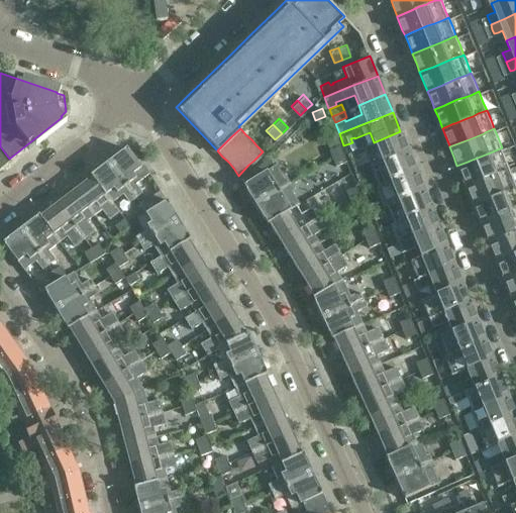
[(374,142),(363,146),(371,165),(408,149),(400,131),(374,142)]
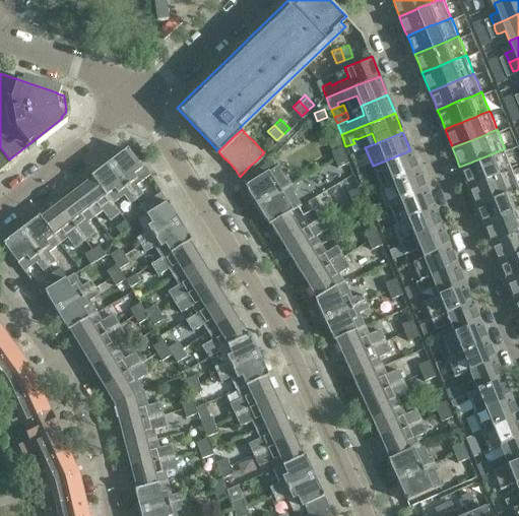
[(340,145),(331,149),(334,157),(343,153),(340,145)]
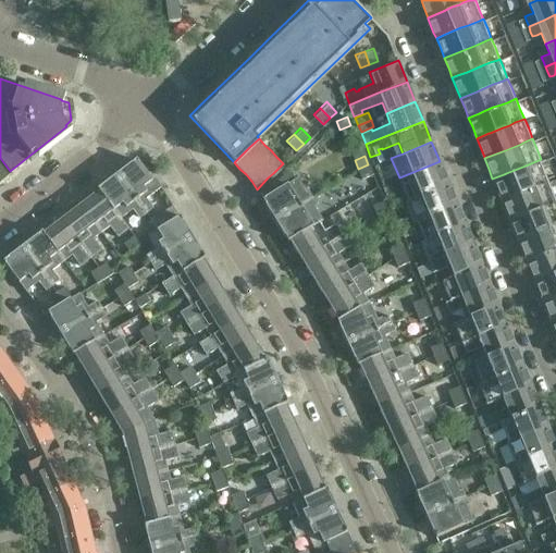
[(135,157),(115,172),(145,210),(149,216),(156,210),(152,205),(145,196),(160,184),(155,174),(150,176),(135,157)]
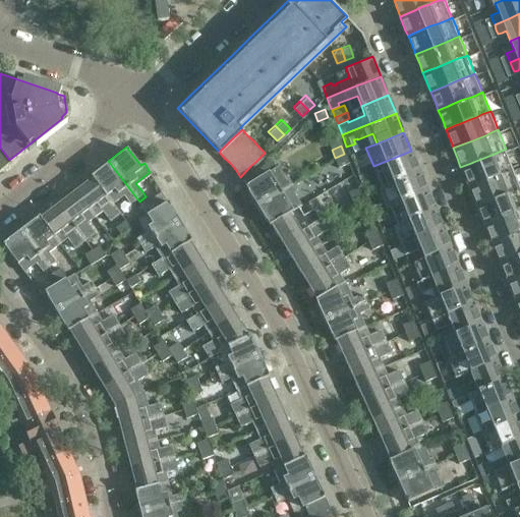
[(471,163),(460,167),(465,177),(468,186),(474,183),(479,181),(499,173),(503,171),(507,170),(513,167),(510,159),(506,149),(492,155),(473,162),(471,163)]
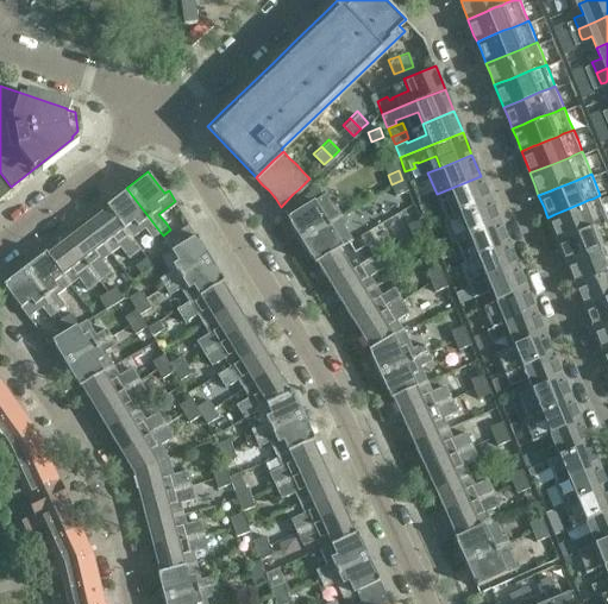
[(489,199),(481,176),(437,194),(445,216),(458,212),(489,199)]
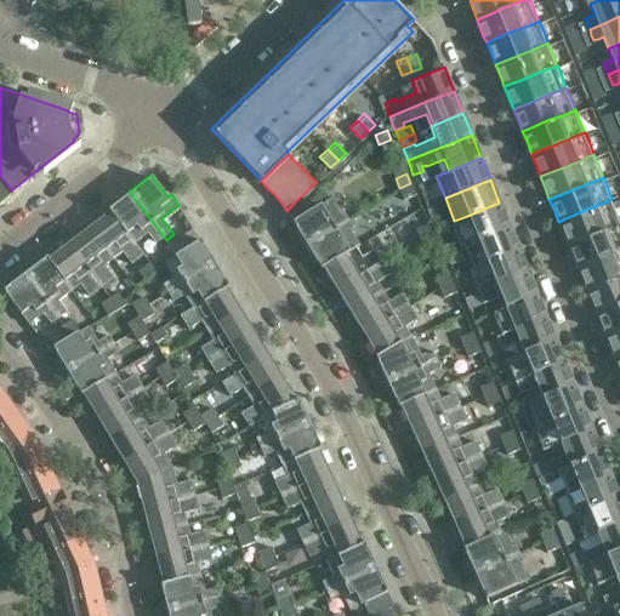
[(410,183),(399,188),(403,197),(414,192),(410,183)]
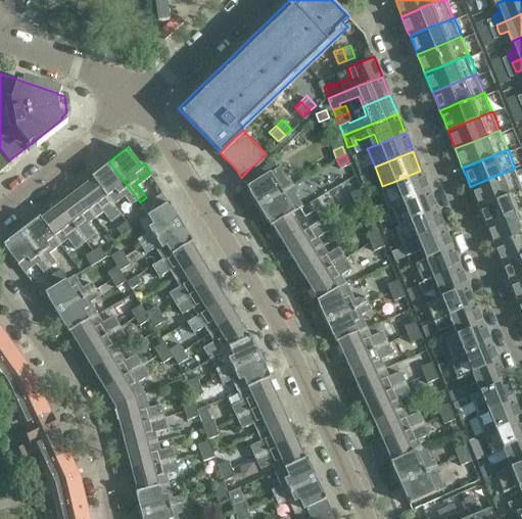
[(136,197),(108,161),(91,175),(92,177),(112,202),(123,194),(130,202),(136,197)]
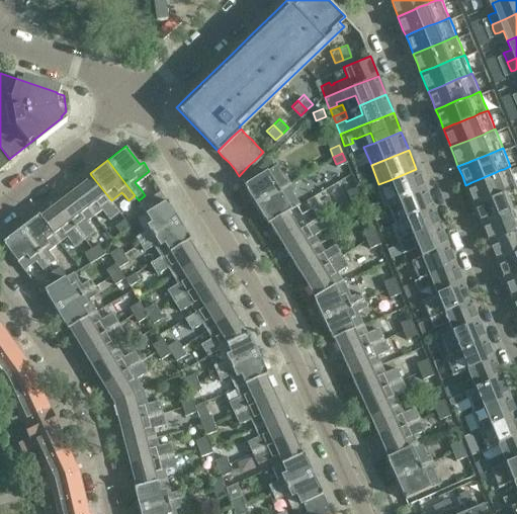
[(243,184),(255,202),(289,181),(285,175),(283,176),(275,163),(243,184)]
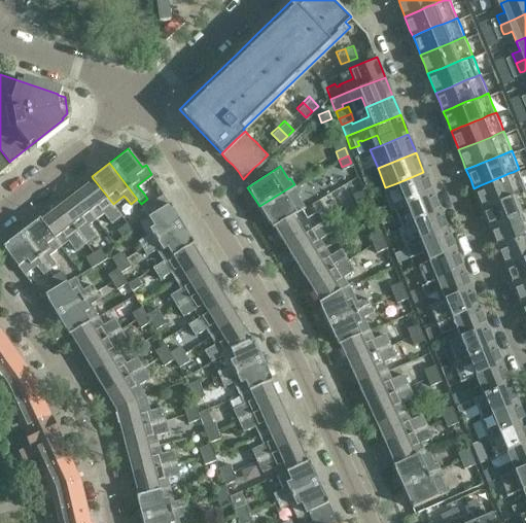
[(480,185),(474,188),(478,199),(482,207),(488,205),(513,195),(517,193),(525,188),(525,185),(524,180),(519,169),(513,172),(509,173),(504,175),(485,183),(480,185)]
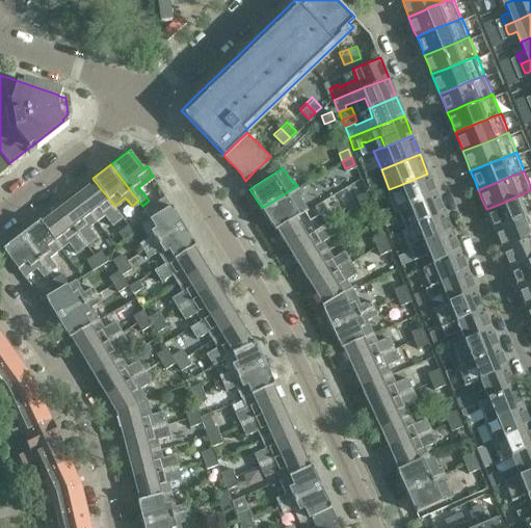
[(372,174),(365,177),(368,184),(375,181),(372,174)]
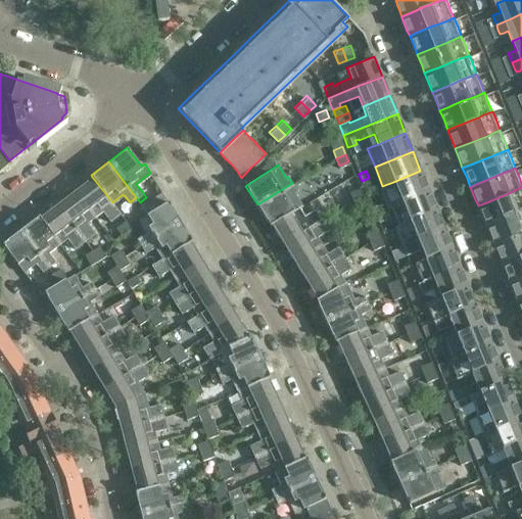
[(386,206),(428,190),(420,171),(393,182),(382,186),(378,188),(386,206)]
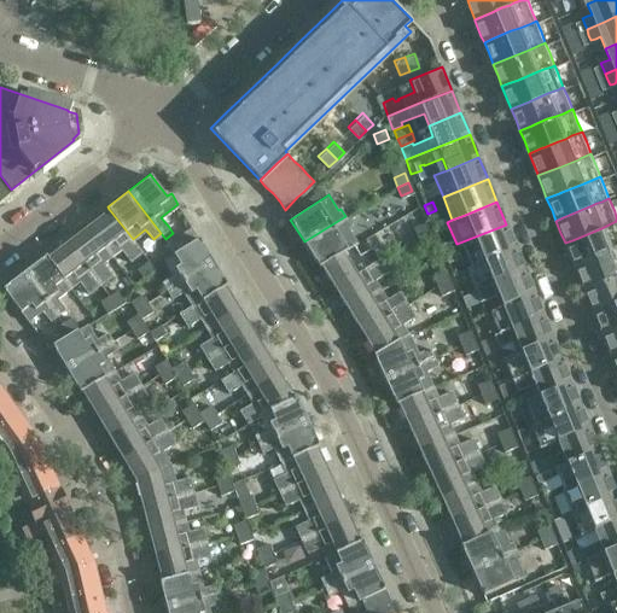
[(132,239),(109,210),(88,225),(111,255),(121,247),(131,260),(141,251),(132,239)]
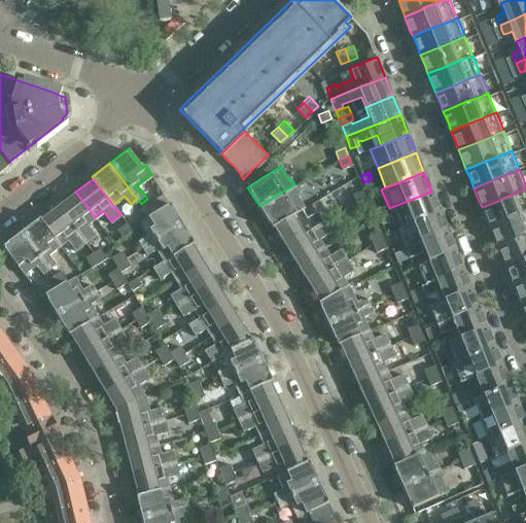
[(272,225),(273,224),(302,207),(304,206),(295,193),(299,192),(294,184),(259,206),(272,225)]
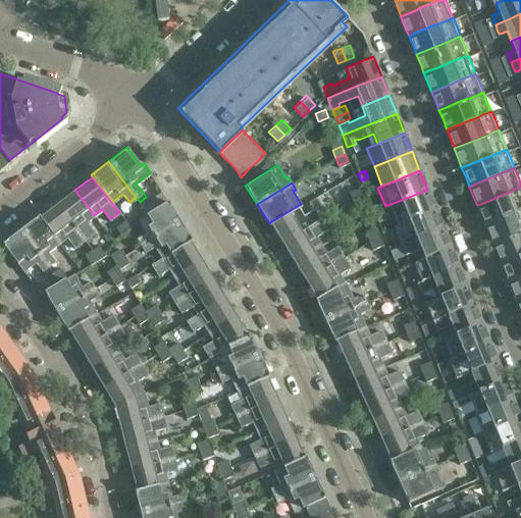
[(358,187),(348,191),(351,198),(361,194),(358,187)]
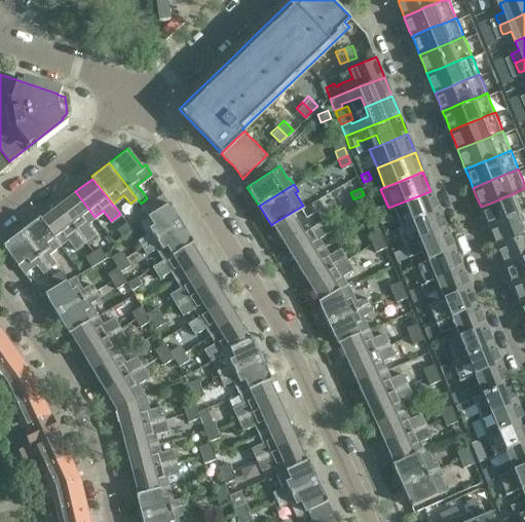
[(487,204),(481,207),(484,216),(487,221),(488,225),(524,210),(524,188),(516,192),(512,194),(487,204)]
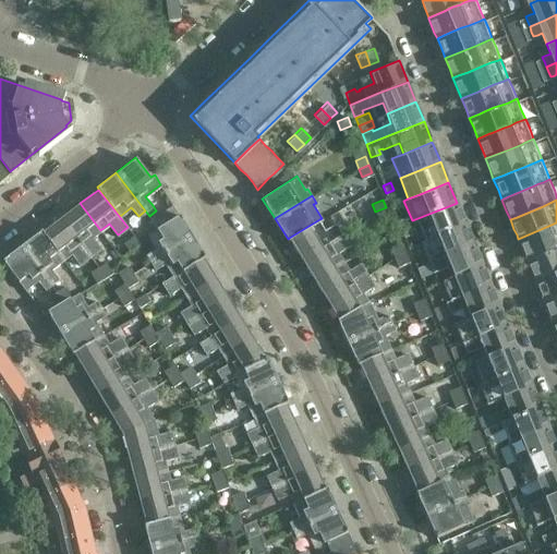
[(80,203),(61,217),(91,255),(97,263),(104,257),(98,251),(100,248),(92,236),(100,230),(80,203)]
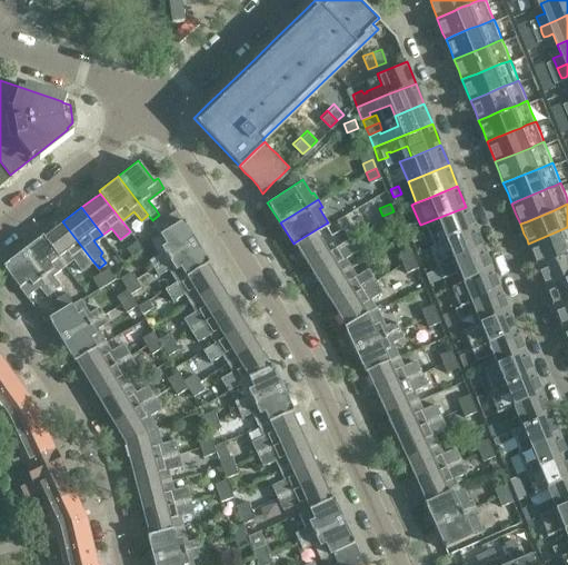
[(161,231),(181,218),(175,207),(152,220),(161,231)]
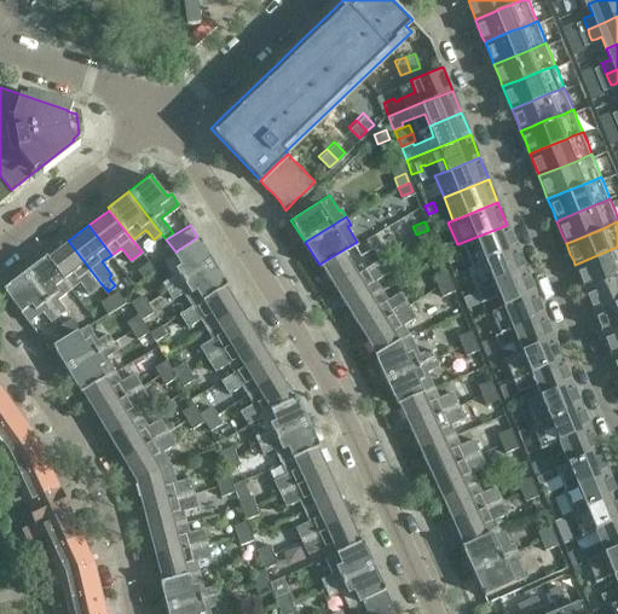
[(507,225),(457,244),(462,255),(479,248),(484,260),(517,247),(507,225)]
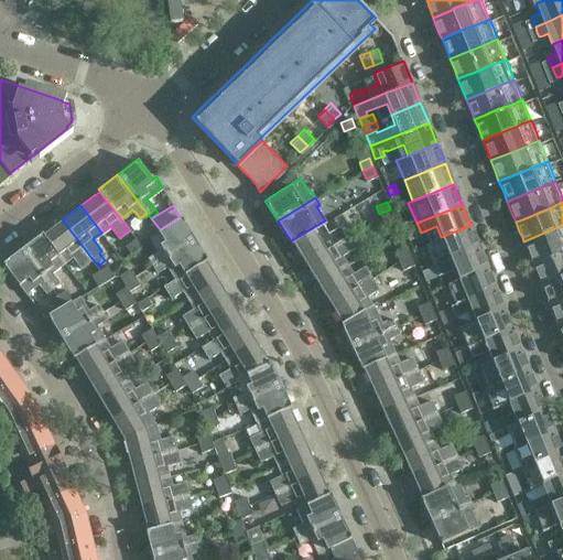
[(390,210),(379,214),(382,222),(393,218),(390,210)]
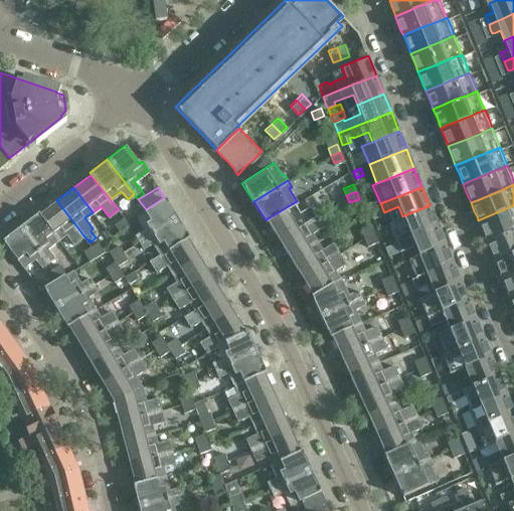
[(364,197),(368,207),(378,204),(374,193),(364,197)]
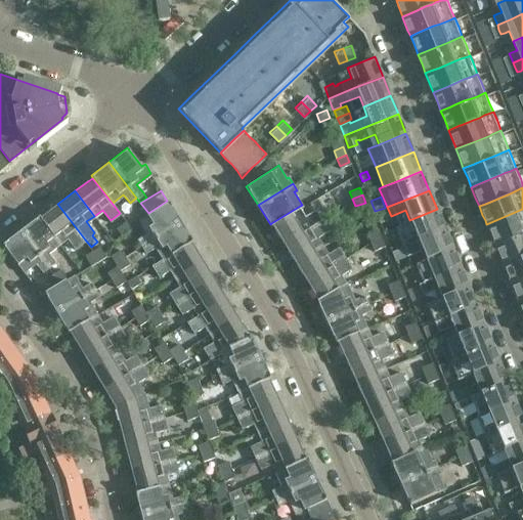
[(148,213),(140,218),(137,219),(145,232),(136,239),(141,244),(154,236),(162,231),(179,220),(168,201),(148,213)]
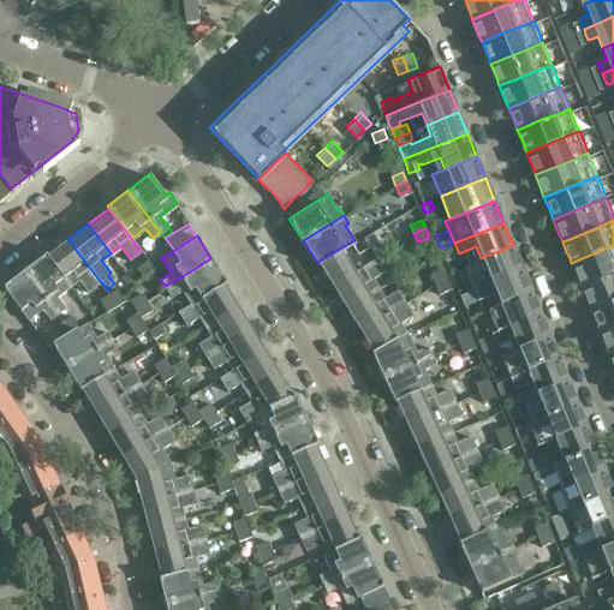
[(165,256),(174,250),(165,238),(156,244),(165,256)]
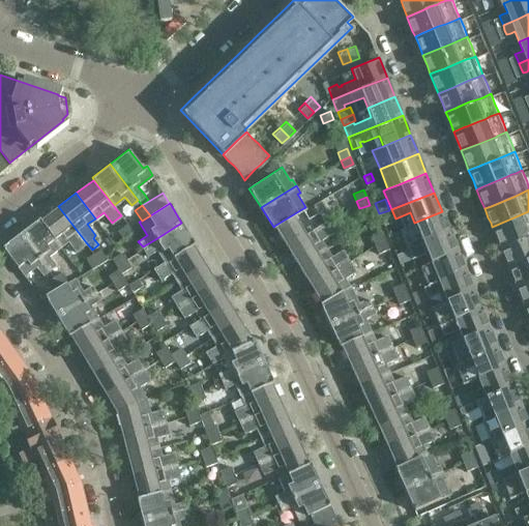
[(40,220),(54,237),(60,245),(67,240),(76,250),(86,242),(58,206),(40,220)]
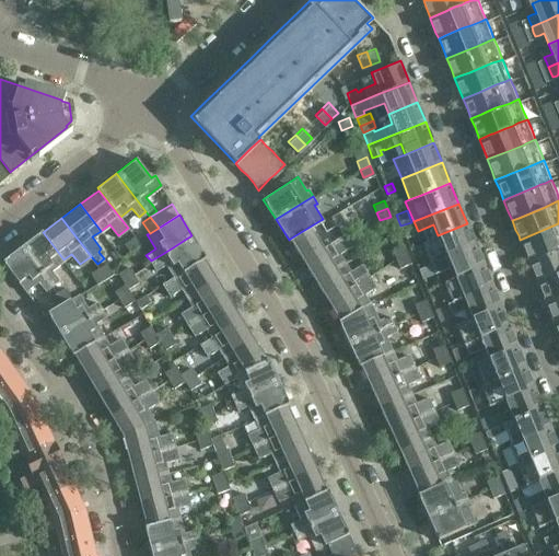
[(321,220),(290,239),(302,259),(344,233),(337,221),(325,229),(321,220)]
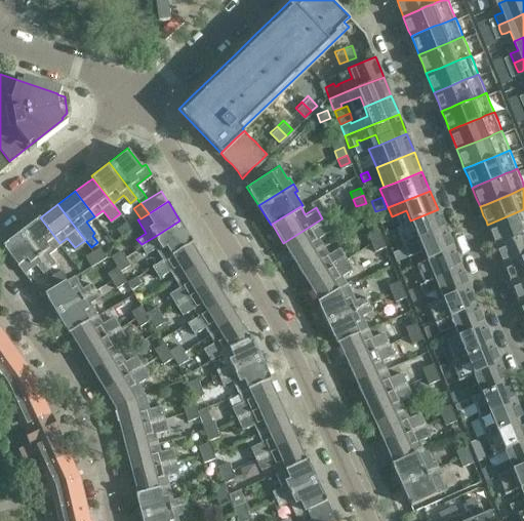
[(386,208),(375,211),(379,224),(390,219),(386,208)]
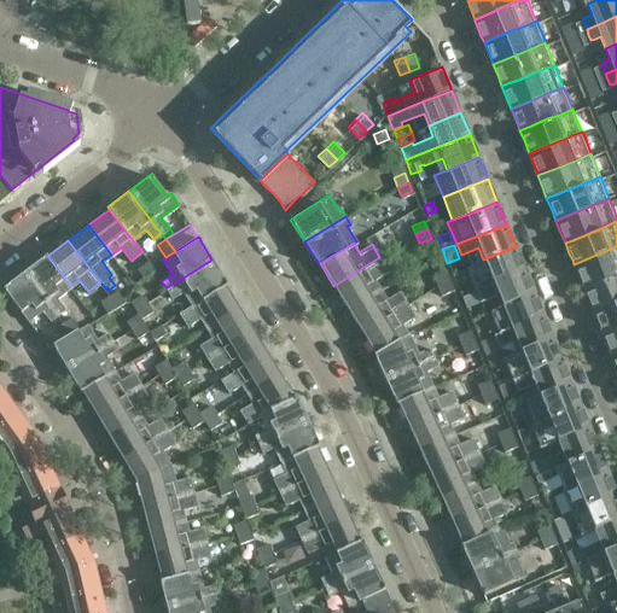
[(488,270),(471,278),(467,279),(466,278),(455,281),(460,295),(471,290),(475,289),(524,268),(516,246),(483,260),(488,270)]
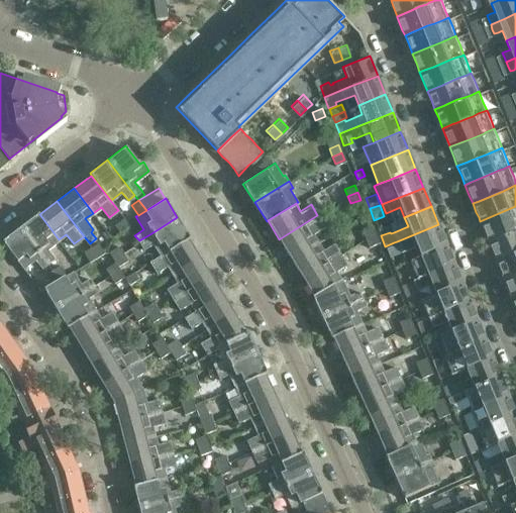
[(515,206),(480,221),(484,231),(488,240),(515,228),(515,206)]
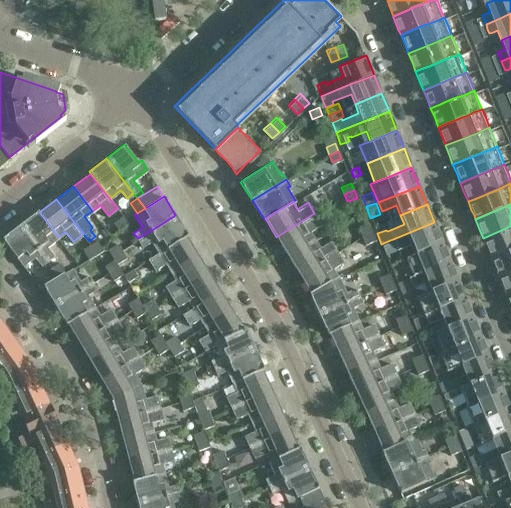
[(37,210),(20,224),(47,259),(53,254),(47,246),(58,237),(52,229),(39,212),(37,210)]
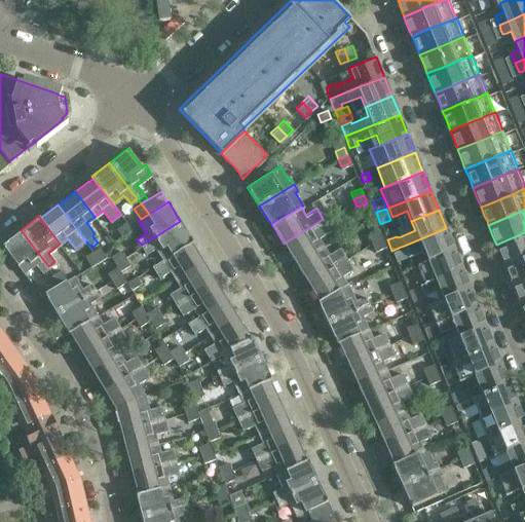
[(323,219),(284,244),(296,262),(315,250),(324,245),(319,235),(330,230),(323,219)]
